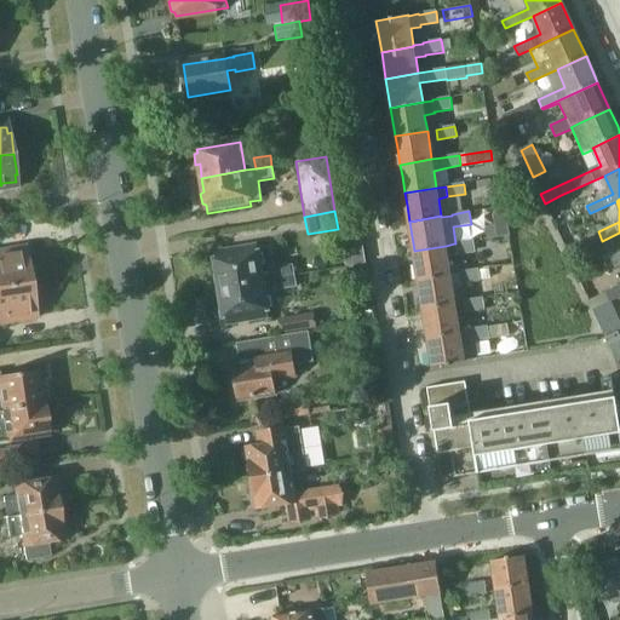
[(511,235),(507,211),(495,213),(499,237),(511,235)]
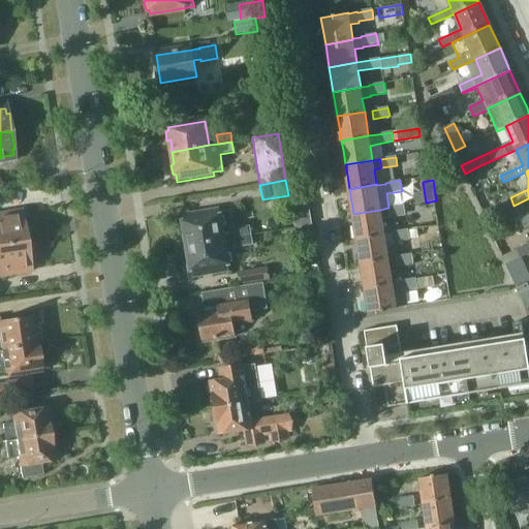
[(483,193),(476,196),(478,201),(486,198),(483,193)]
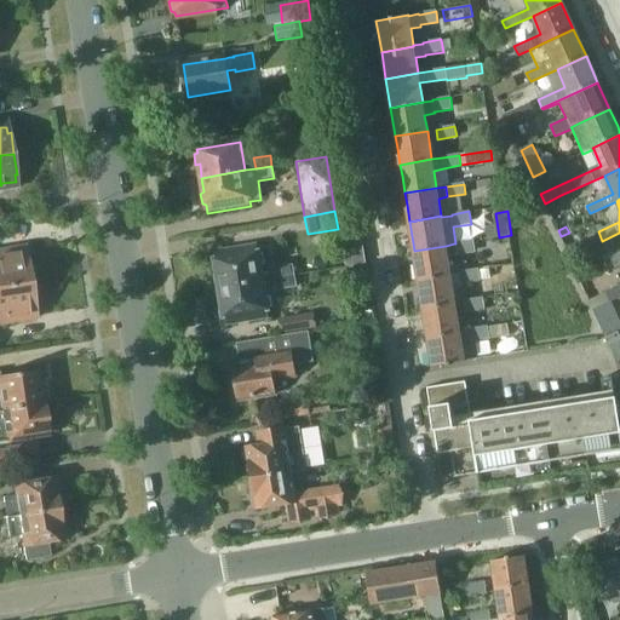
[(474,240),(455,244),(454,244),(455,245),(457,256),(476,252),(474,240)]
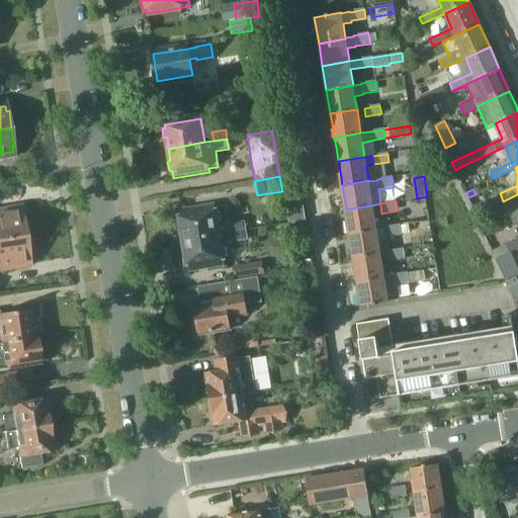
[(347,219),(350,234),(376,229),(374,214),(381,213),(380,204),(379,203),(372,205),(346,209),(347,219)]
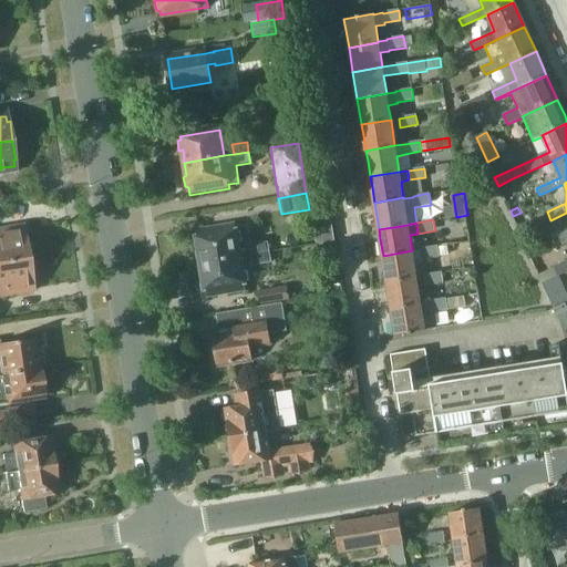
[(196,236),(193,236),(195,250),(198,250),(200,264),(270,253),(268,241),(250,244),(248,227),(236,229),(196,236)]
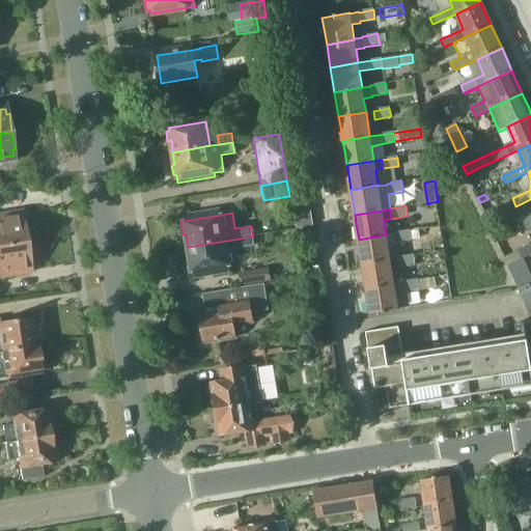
[(0,246),(26,242),(29,242),(27,226),(23,227),(22,219),(14,220),(12,215),(0,216),(0,246)]
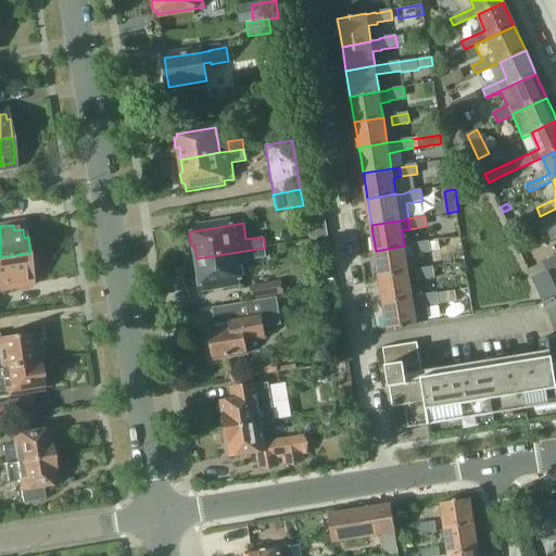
[(429,242),(412,244),(414,254),(430,251),(429,242)]
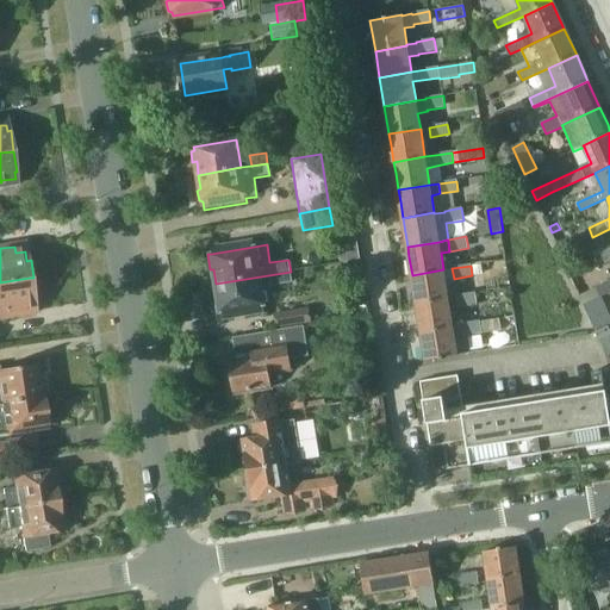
[(452,268),(443,269),(412,275),(417,304),(448,298),(446,281),(454,280),(454,279),(452,268)]
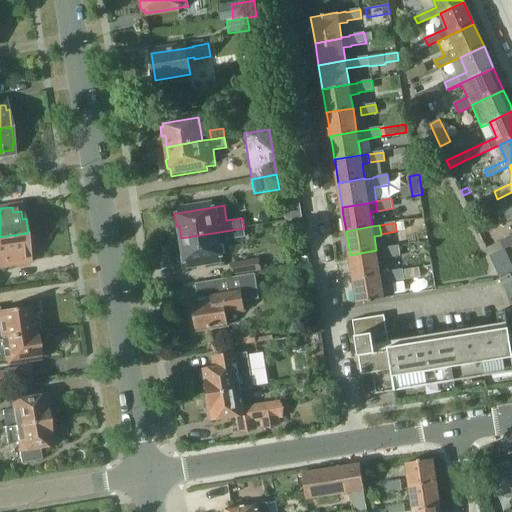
[(245,237),(244,228),(181,238),(183,247),(180,248),(182,263),(185,263),(186,264),(222,258),(219,241),(245,237)]
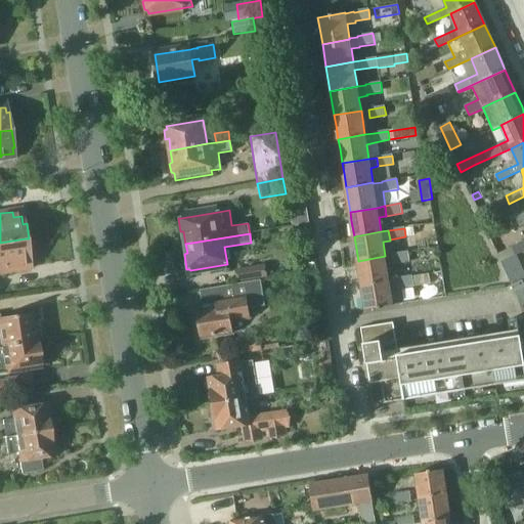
[(29,238),(26,238),(0,243),(0,273),(23,270),(22,263),(29,262),(28,255),(32,254),(29,238)]
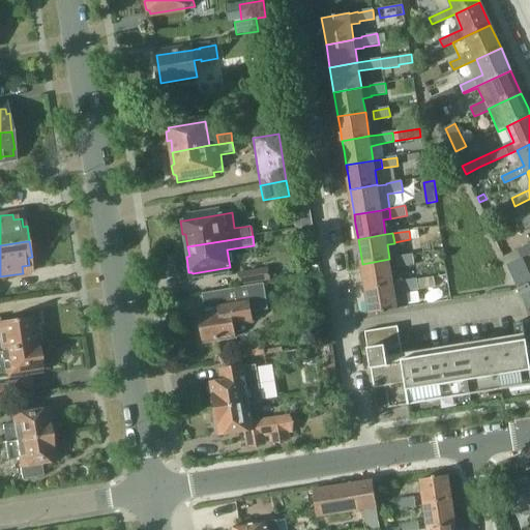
[(520,258),(529,253),(529,243),(517,251),(520,258)]
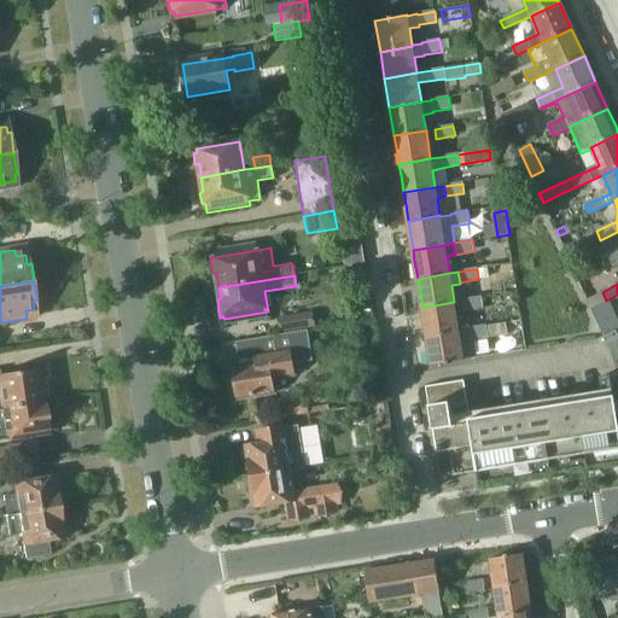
[(464,310),(482,308),(481,298),(462,301),(464,310)]
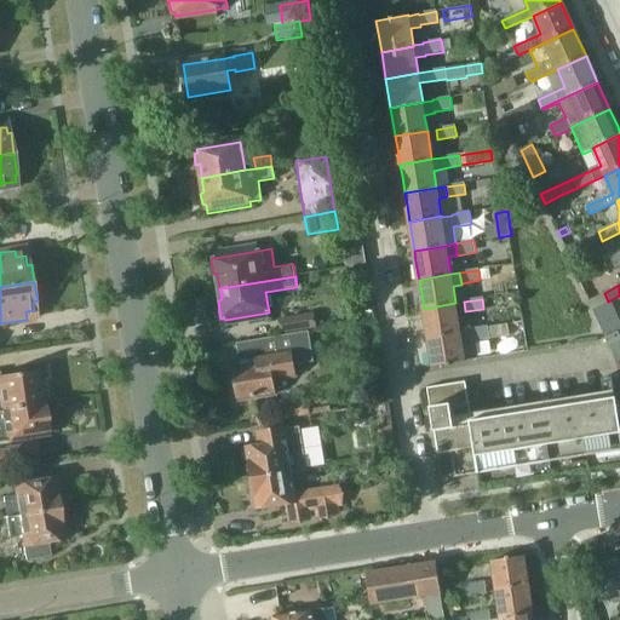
[(425,320),(429,336),(460,331),(455,303),(424,309),(425,320)]
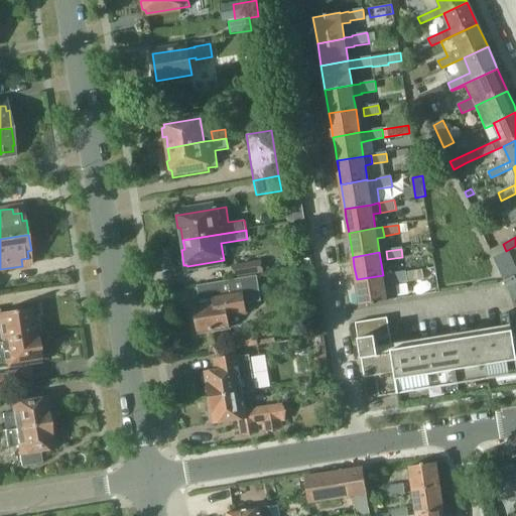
[(238,264),(240,278),(264,274),(262,260),(238,264)]
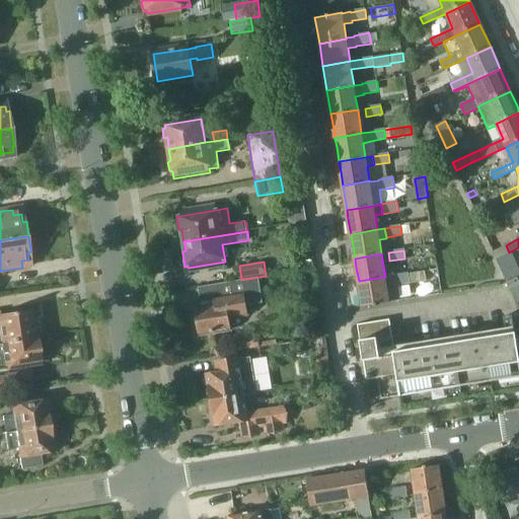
[(425,271),(405,275),(406,284),(427,281),(425,271)]
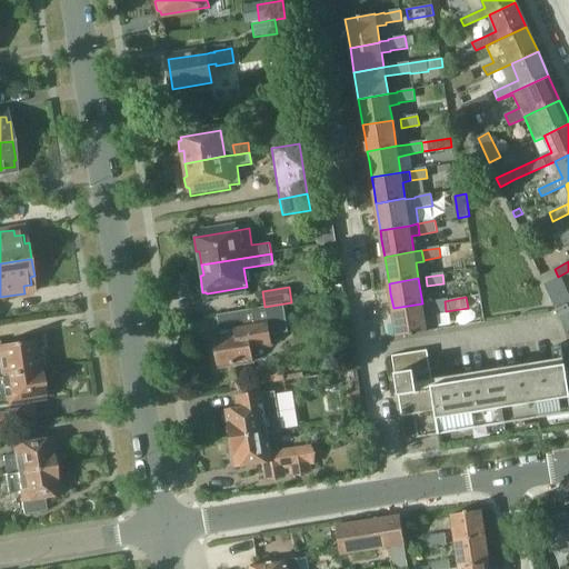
[(393,308),(398,336),(410,333),(410,336),(413,335),(413,333),(427,331),(425,315),(446,311),(445,301),(422,305),(422,303),(393,308)]
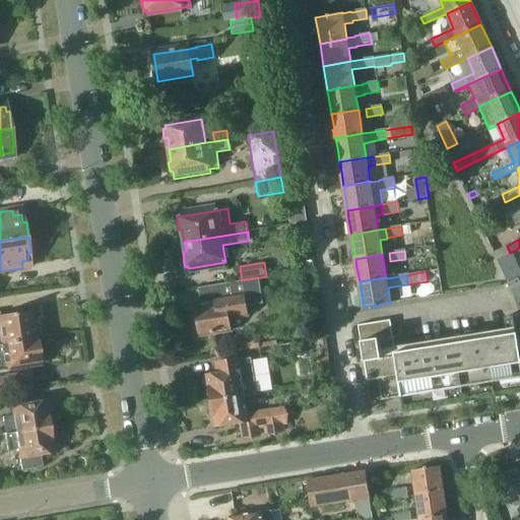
[(519,279),(519,277),(516,279),(508,282),(513,293),(512,293),(518,305),(519,303),(519,279)]
